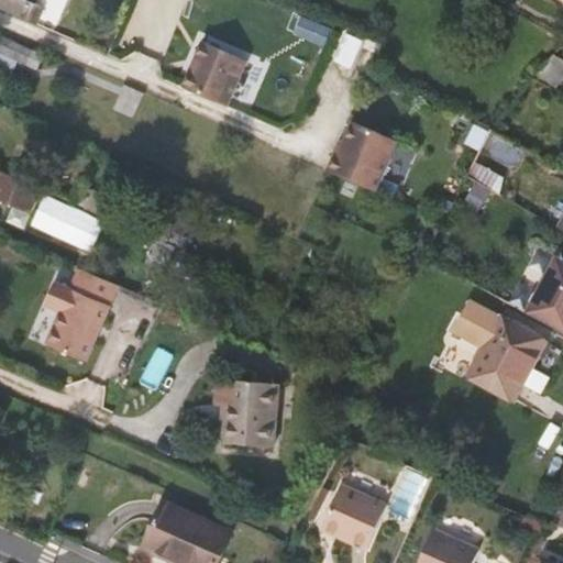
[(0,0),(0,10),(23,21),(34,26),(42,10),(33,6),(34,0),(0,0)]
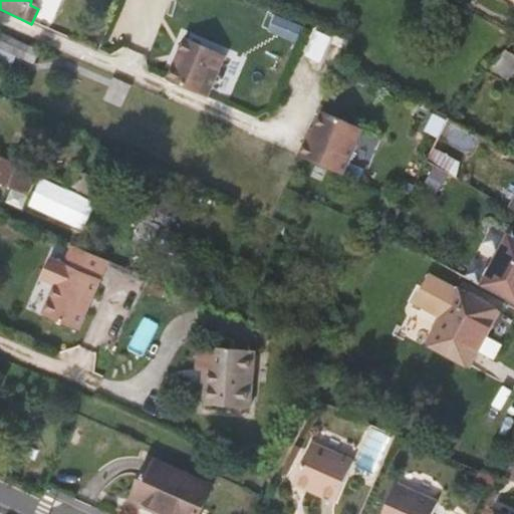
[(0,48),(15,56),(23,59),(25,55),(31,58),(35,49),(0,33),(0,48)]
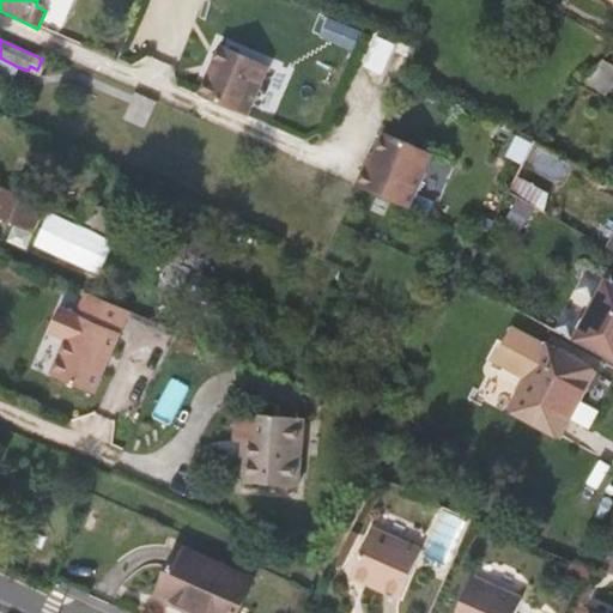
[(218,48),(196,97),(234,114),(246,119),(267,70),(218,48)]
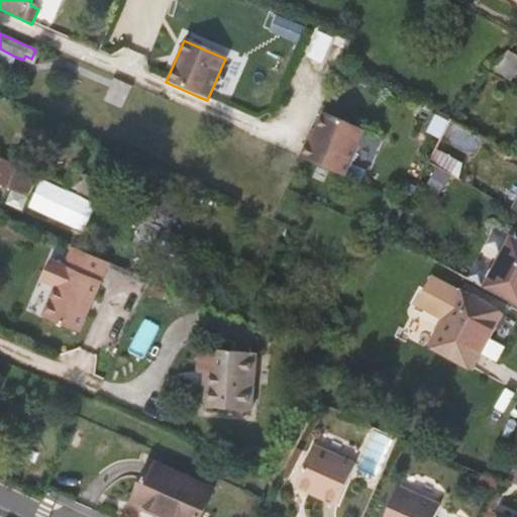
[(0,62),(10,68),(15,57),(0,48),(0,62)]
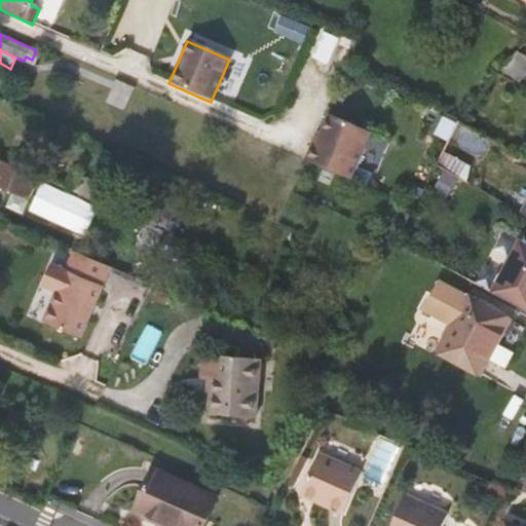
[(515,55),(501,71),(520,79),(525,72),(525,55),(519,51),(515,55)]
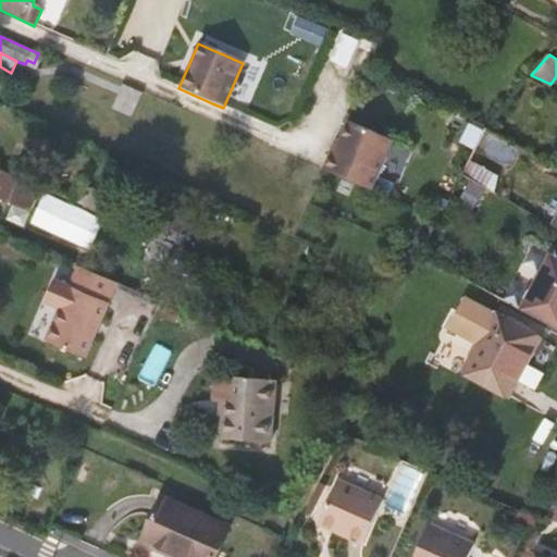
[(322,172),(370,193),(392,143),(348,124),(334,156),(330,155),(322,172)]
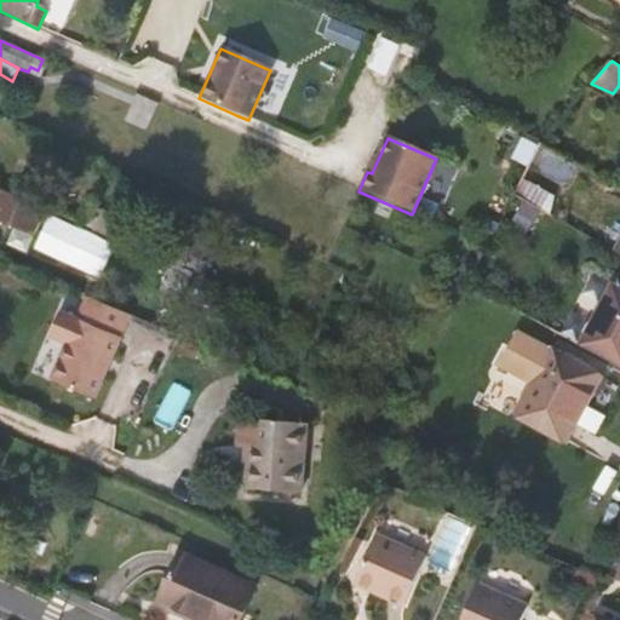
[(512,194),(550,216),(578,165),(539,143),(523,173),(514,193),(512,194)]
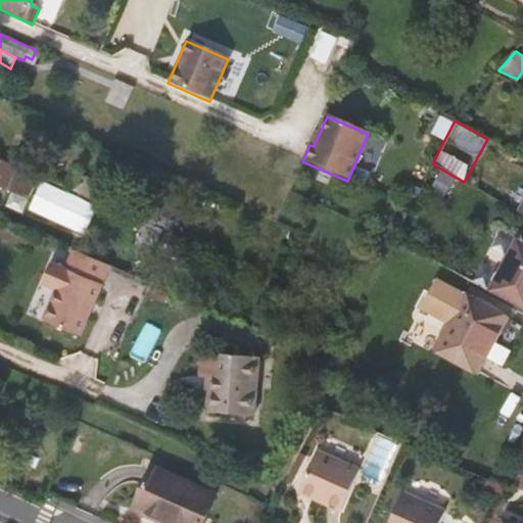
[(43,178),(1,159),(0,161),(0,187),(33,201),(43,178)]
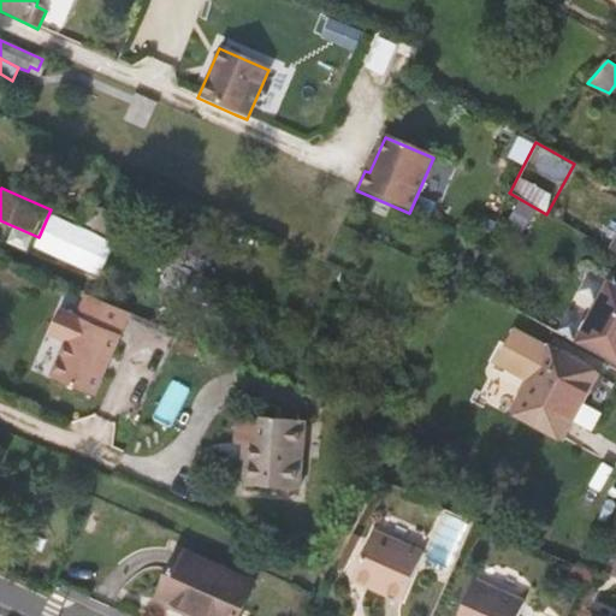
[(247,234),(234,227),(227,237),(241,244),(247,234)]
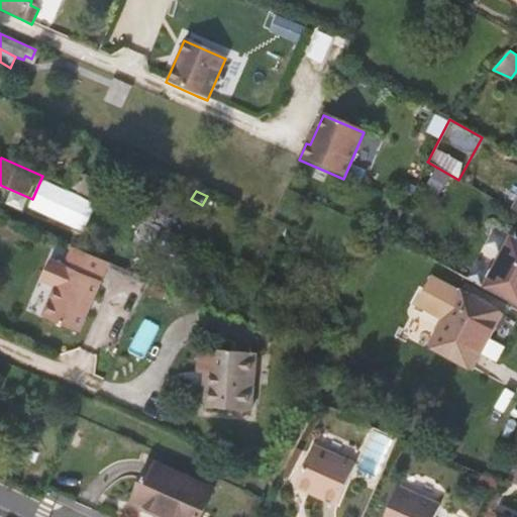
[(169,230),(174,218),(157,210),(159,206),(127,193),(120,209),(169,230)]
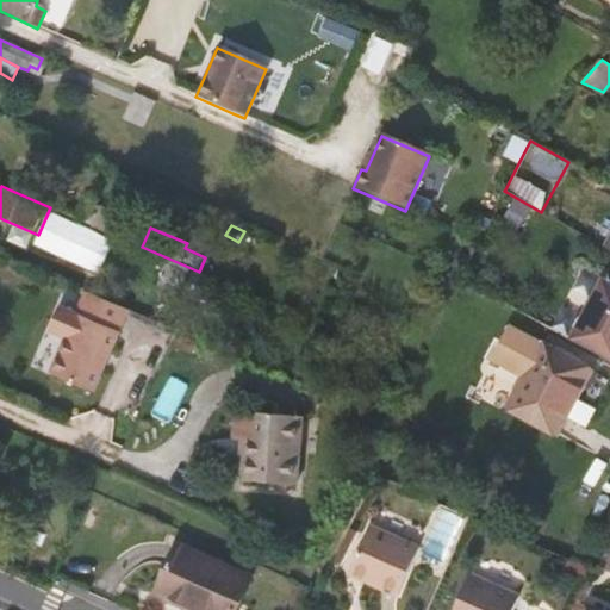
[(187,274),(167,265),(156,285),(178,296),(187,274)]
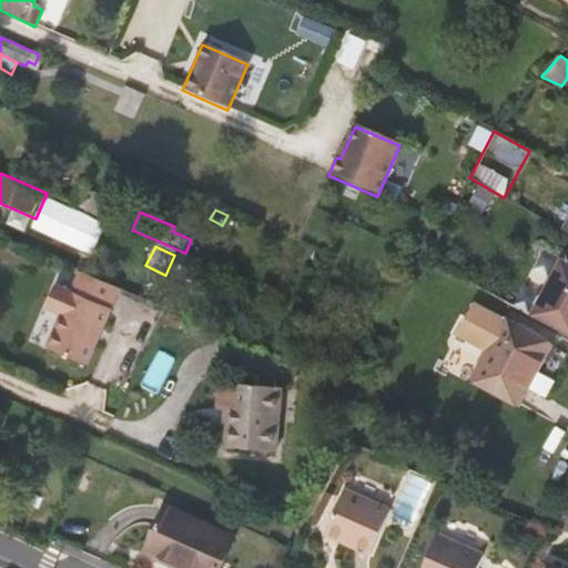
[(120,288),(79,271),(70,291),(56,284),(46,307),(61,314),(47,347),(87,365),(120,288)]
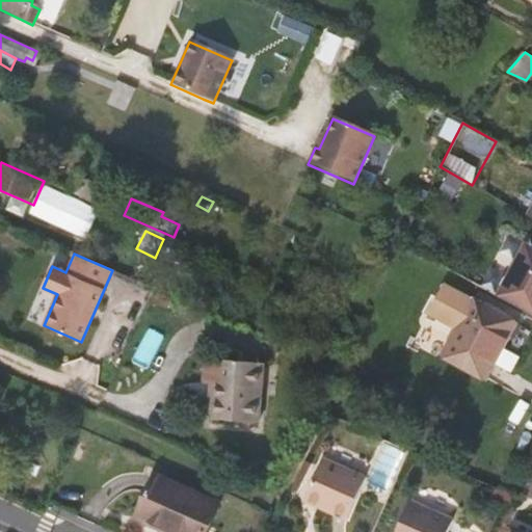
[(531,254),(507,300),(531,314),(531,254)]
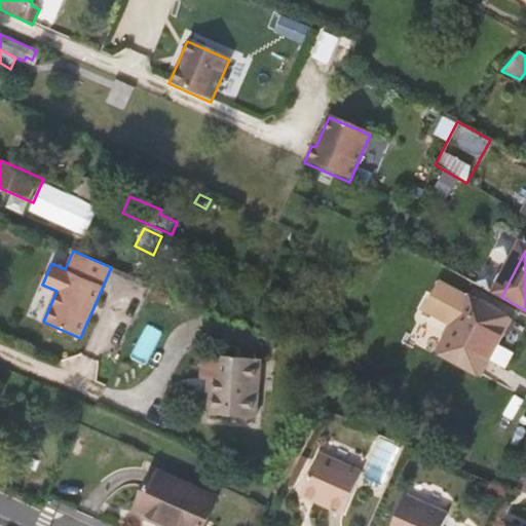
[(510,322),(468,298),(438,349),(480,374),(510,322)]
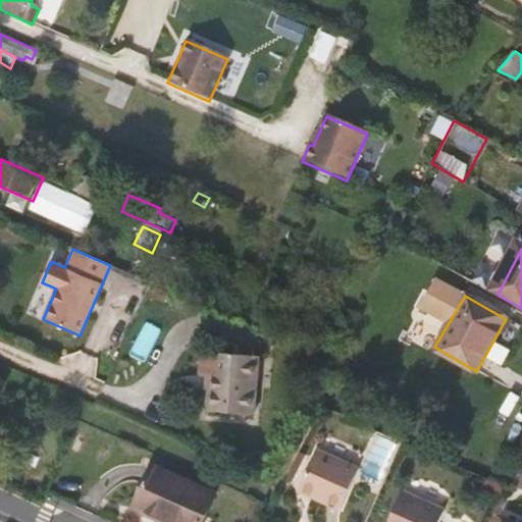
[(211,377),(210,390),(208,412),(254,415),(258,357),(203,352),(201,376),(205,376),(211,377)]
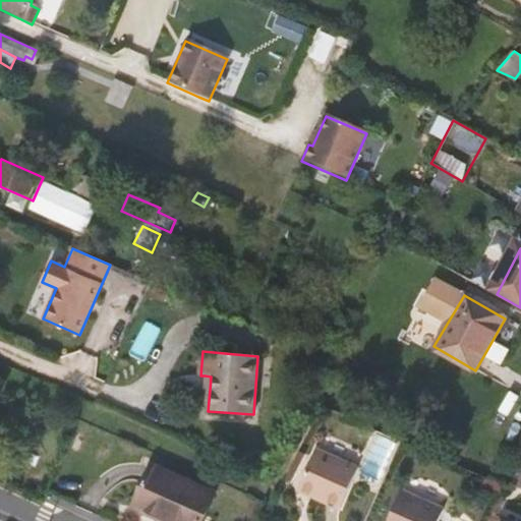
[(316,451),(303,484),(317,491),(314,499),(342,511),(360,470),(316,451)]
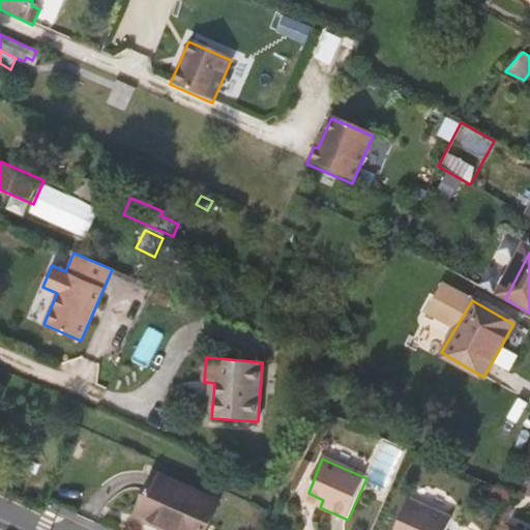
[(529,472),(527,471),(518,493),(529,497),(529,472)]
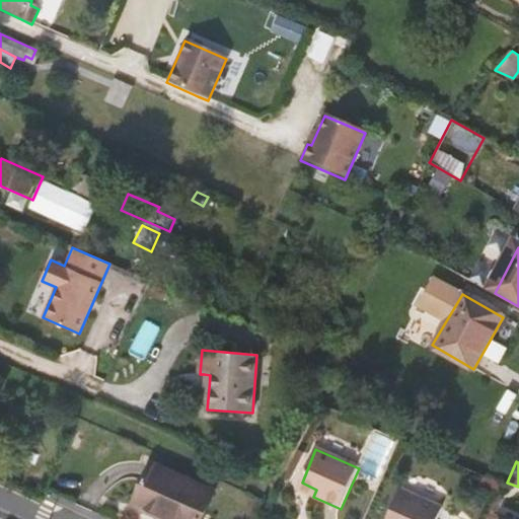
[(201,518),(215,491),(151,463),(132,506),(162,518),(201,518)]
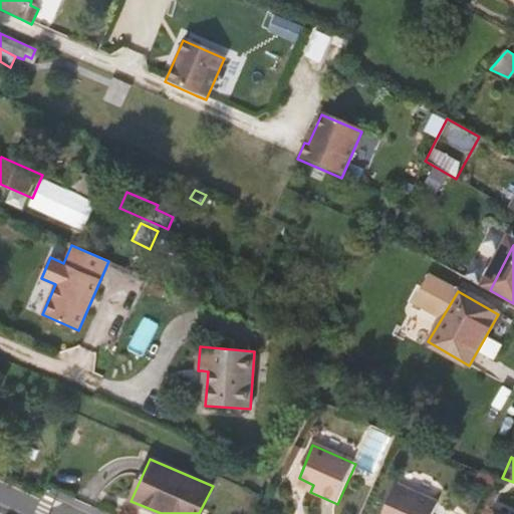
[(496,479),(480,472),(476,480),(492,487),(496,479)]
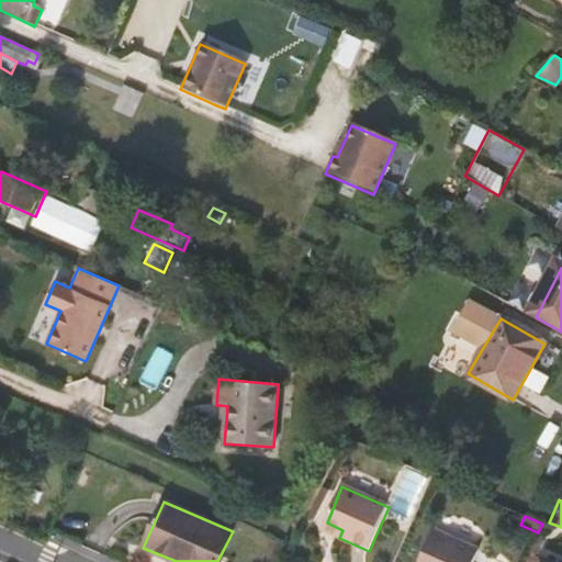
[(323,531),(339,538),(343,530),(327,523),(323,531)]
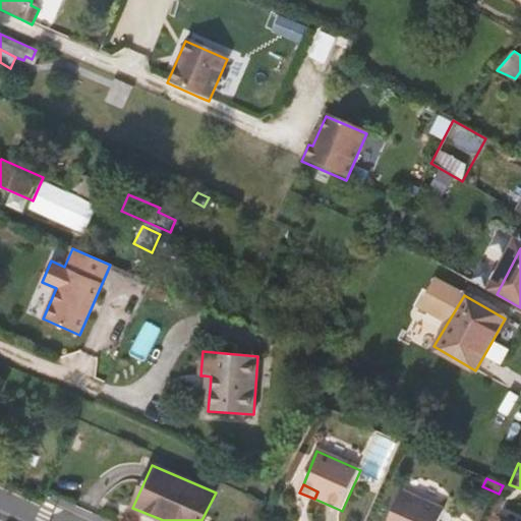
[(389,520),(439,520),(444,510),(402,490),(389,520)]
